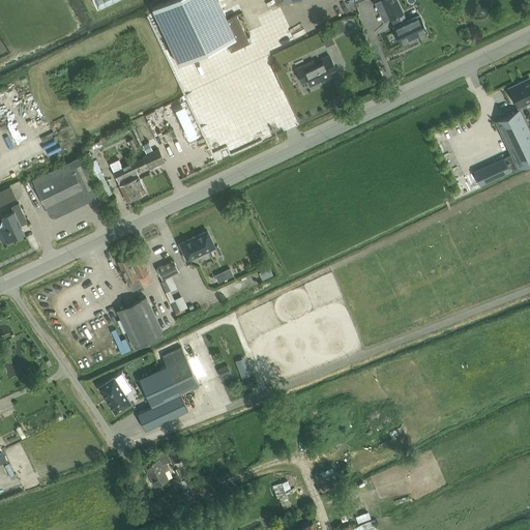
[(226,42),(231,52),(249,43),(236,15),(227,19),(217,0),(168,0),(151,8),(178,65),(226,42)]
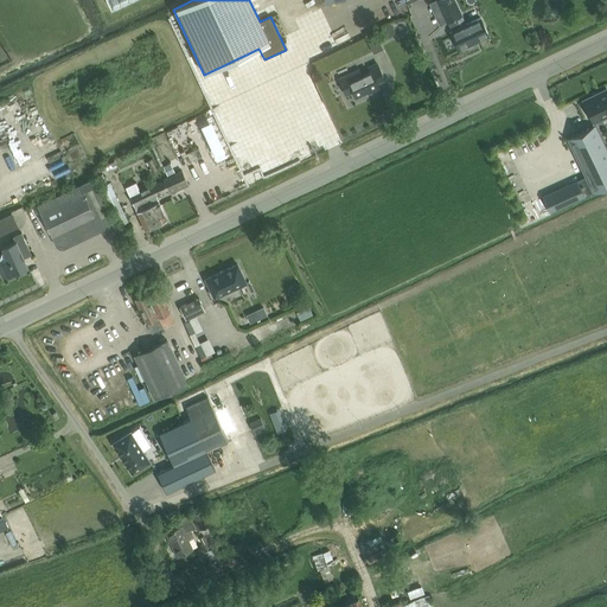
[(447,23),(448,21),(452,32),(451,32),(460,51),(489,37),(480,19),(461,27),(457,18),(461,16),(454,0),(438,0),(436,1),(447,23)]
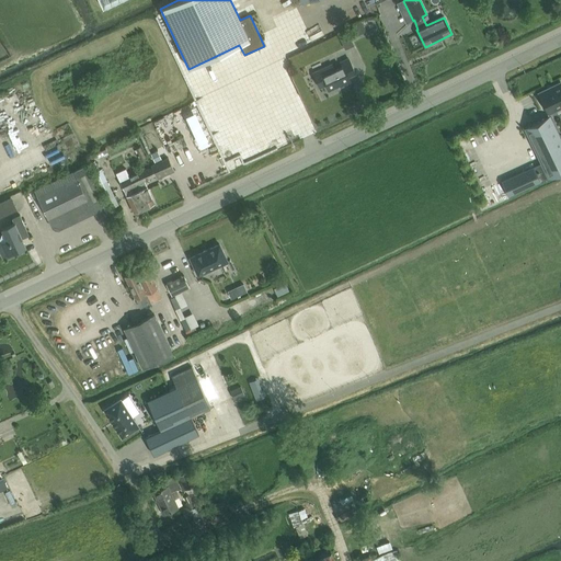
[(313,73),(320,88),(325,86),(329,90),(342,83),(343,86),(351,81),(348,77),(355,73),(348,59),(341,63),(343,67),(334,71),(331,65),(313,73)]
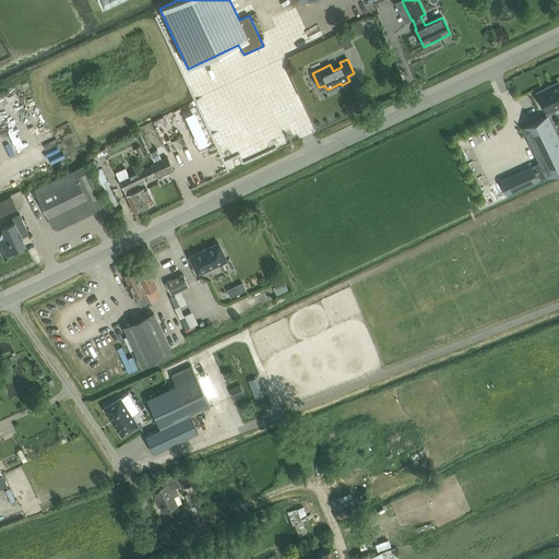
[(558,107),(558,83),(537,93),(547,114),(558,107)]
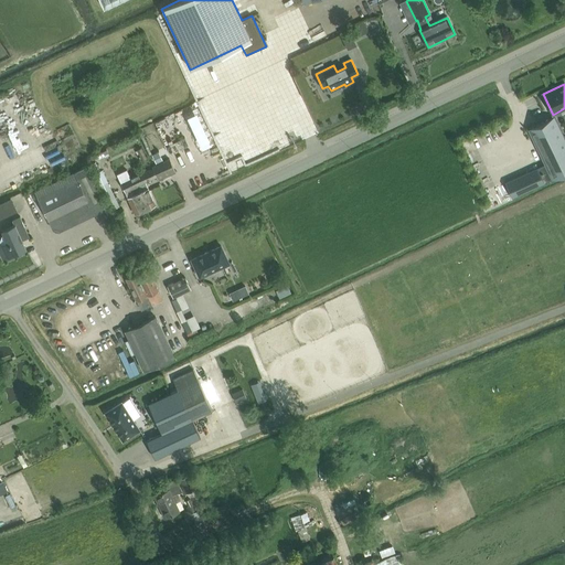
[(260,99),(236,107),(238,114),(263,105),(260,99)]
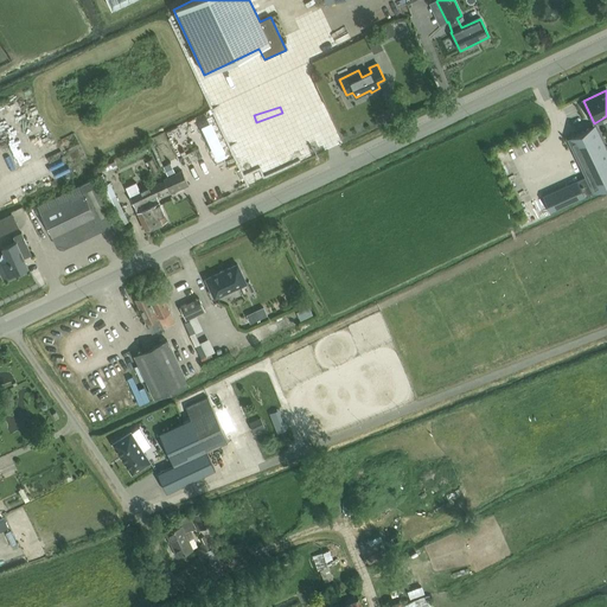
[(606,149),(595,127),(568,140),(586,177),(593,192),(594,193),(606,186),(606,149)]
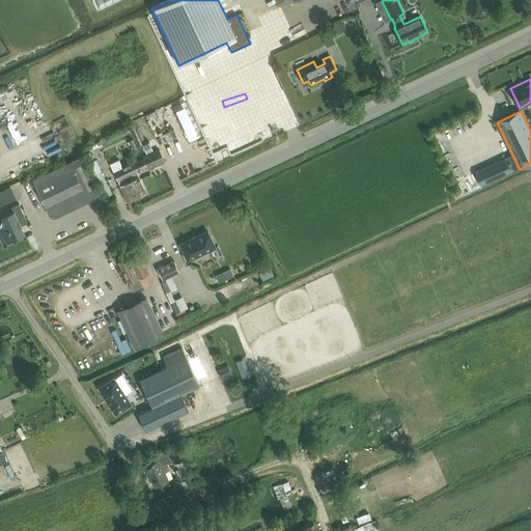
[(89,142),(91,148),(101,144),(99,138),(89,142)]
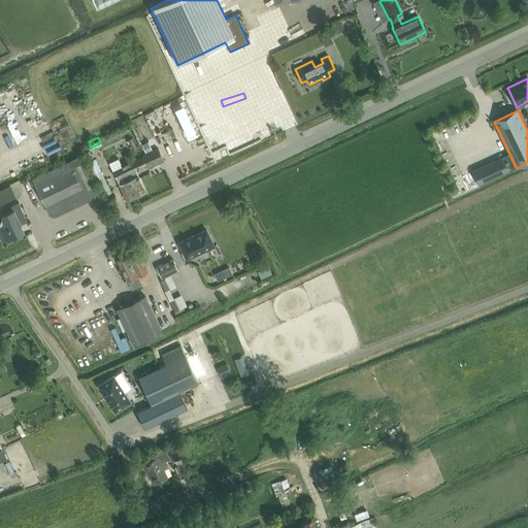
[(142,158),(123,167),(136,196),(145,191),(135,170),(146,165),(147,168),(164,161),(158,149),(142,156),(142,158)]
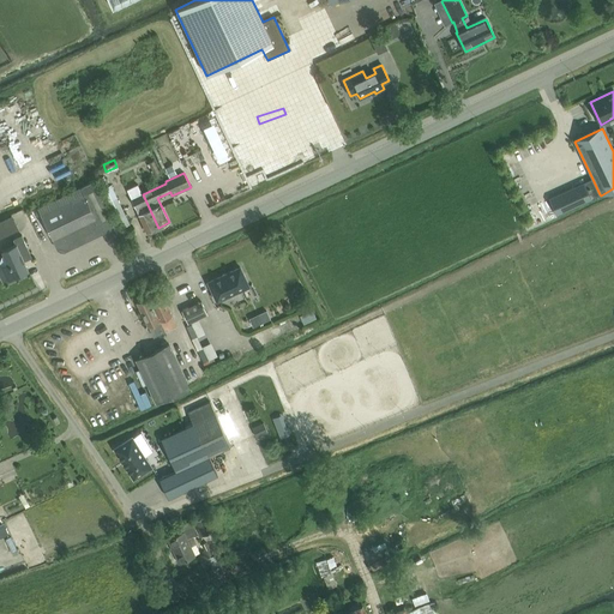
[(557,215),(600,194),(593,179),(548,199),(557,215)]
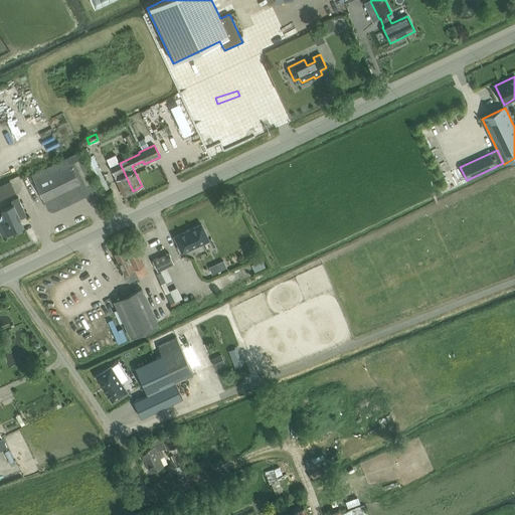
[(43,201),(47,199),(51,206),(56,208),(96,189),(78,152),(31,175),(43,201)]
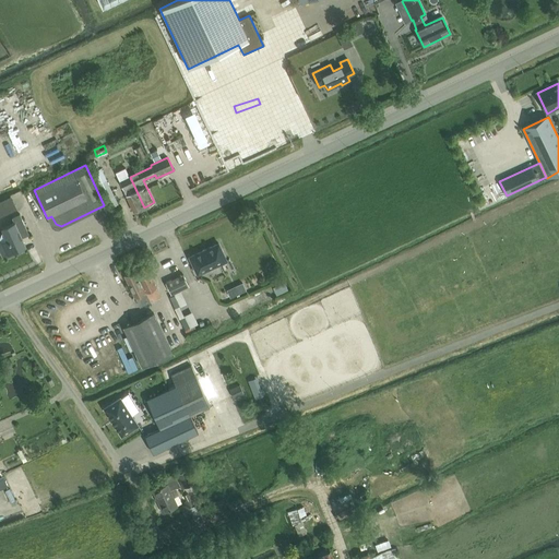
[(117,175),(126,171),(123,166),(115,168),(117,175)]
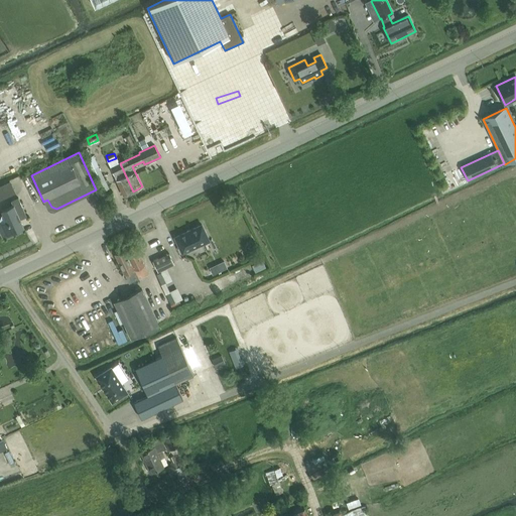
[(108,188),(93,155),(85,159),(101,192),(108,188)]
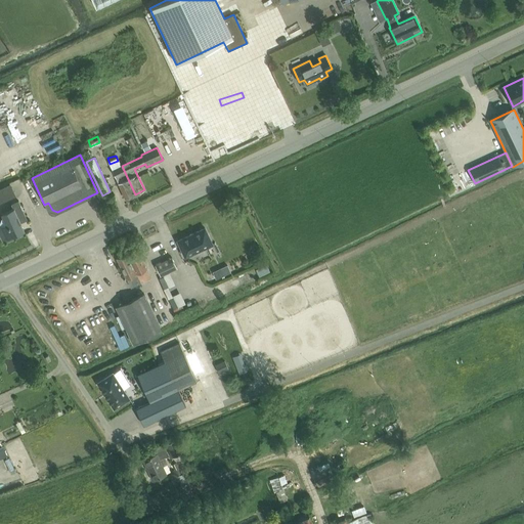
[(135,194),(122,166),(112,170),(125,199),(135,194)]
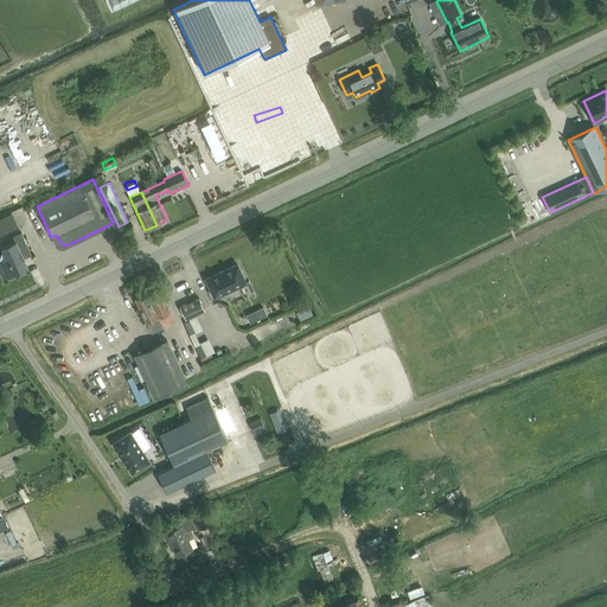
[(0,262),(0,273),(2,279),(27,268),(21,255),(30,251),(21,232),(13,237),(16,242),(4,247),(10,259),(0,262)]
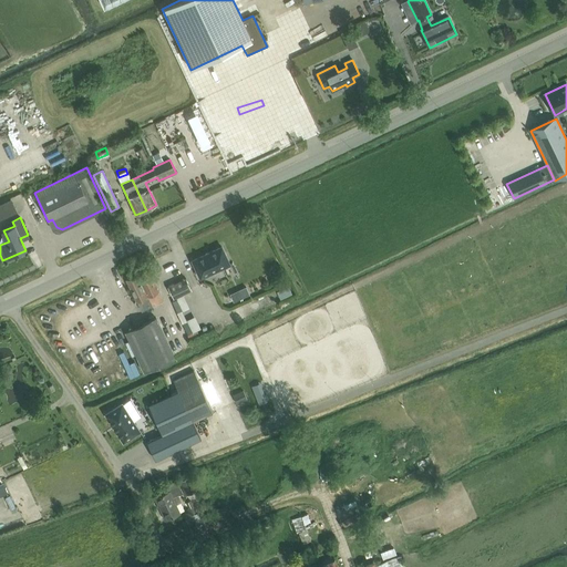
[(229,265),(222,247),(192,260),(200,278),(229,265)]
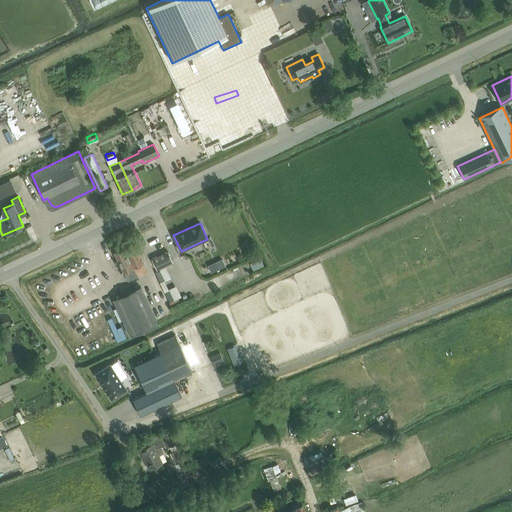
[(134,243),(124,248),(138,277),(147,272),(143,264),(143,263),(134,243)]
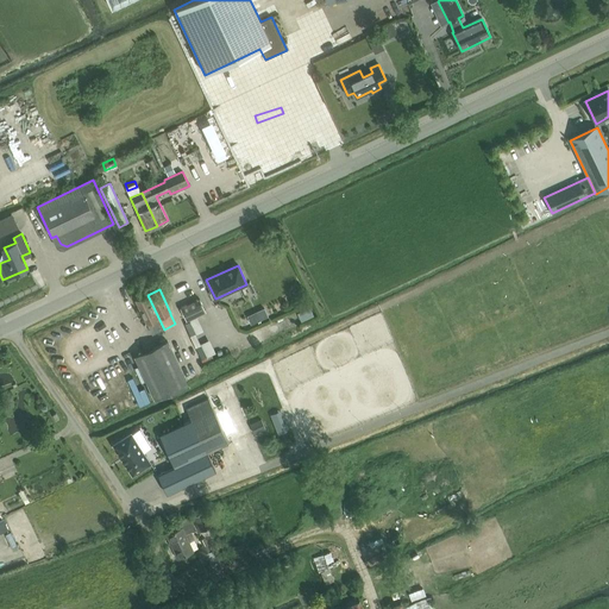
[(164,330),(148,295),(136,300),(146,325),(148,324),(152,334),(164,330)]
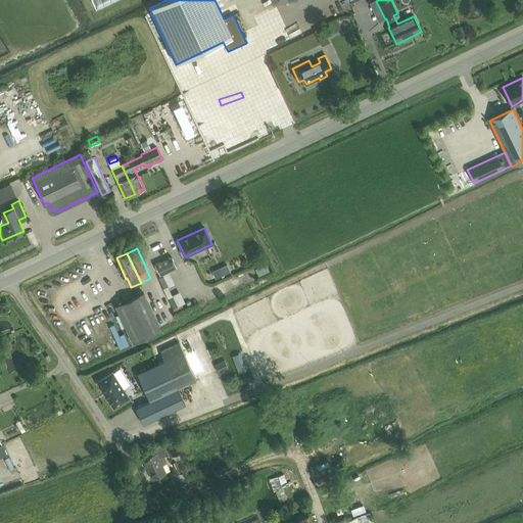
[(154,265),(160,276),(177,268),(171,257),(154,265)]
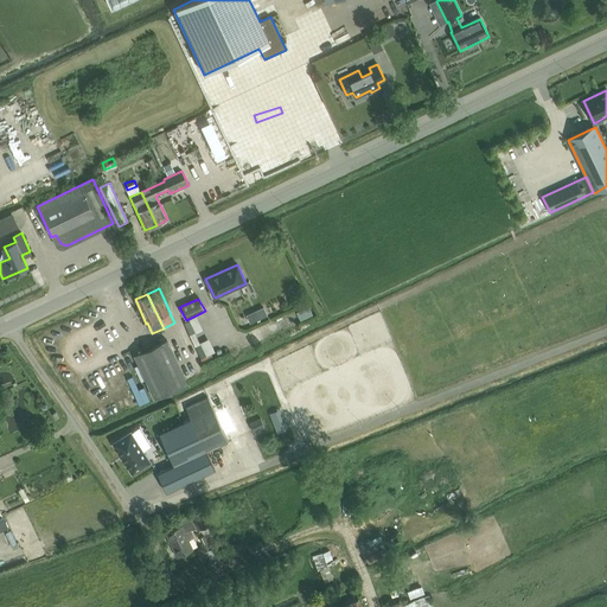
[(261,306),(249,311),(251,318),(264,313),(261,306)]
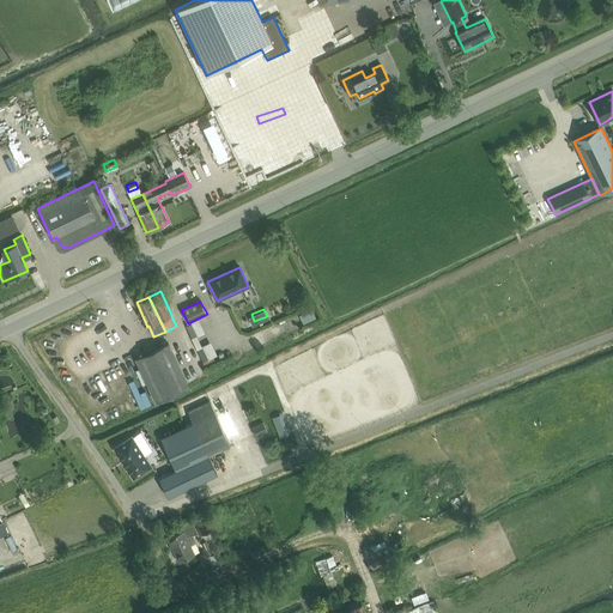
[(189,387),(168,344),(135,359),(156,402),(189,387)]
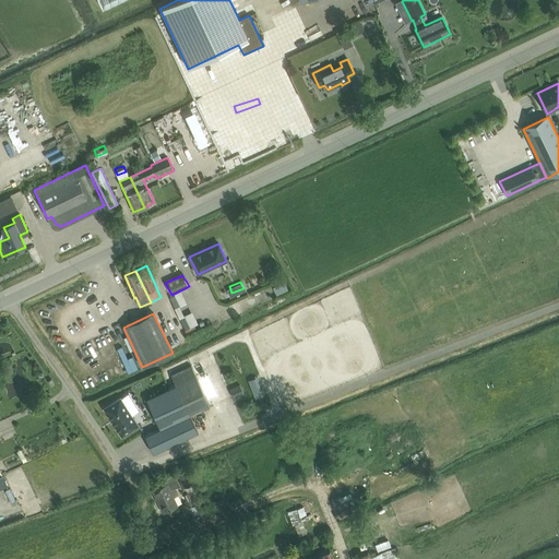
[(137,368),(131,355),(126,357),(120,345),(116,347),(121,360),(118,361),(125,375),(137,368)]
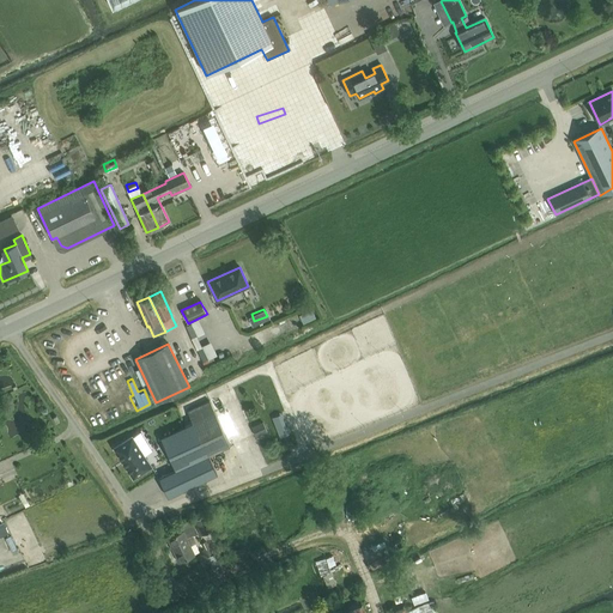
[(176,471),(159,479),(165,491),(168,497),(217,474),(208,455),(231,445),(211,402),(188,412),(193,423),(161,438),(176,471)]
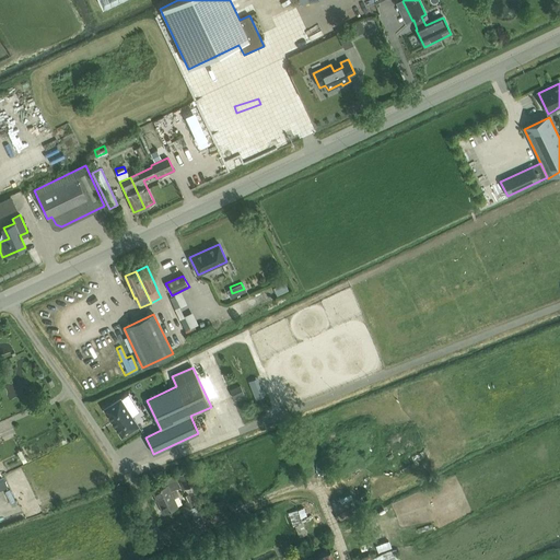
[(138,427),(131,416),(139,411),(128,395),(120,399),(120,398),(104,409),(121,436),(138,427)]
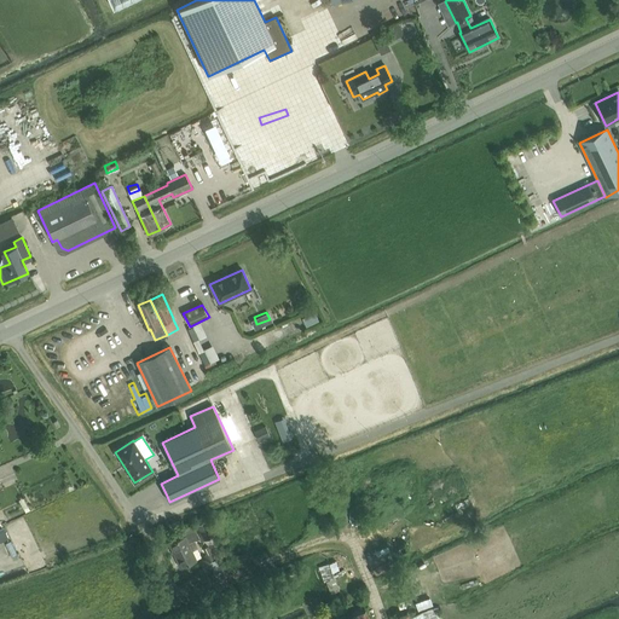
[(208,519),(195,526),(202,542),(217,534),(208,519)]
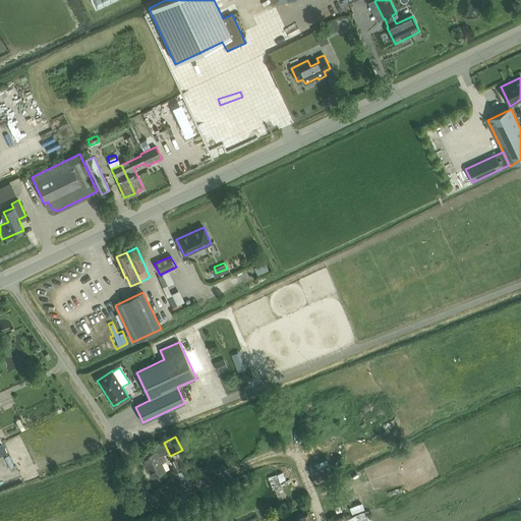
[(315,449),(327,446),(325,440),(314,442),(315,449)]
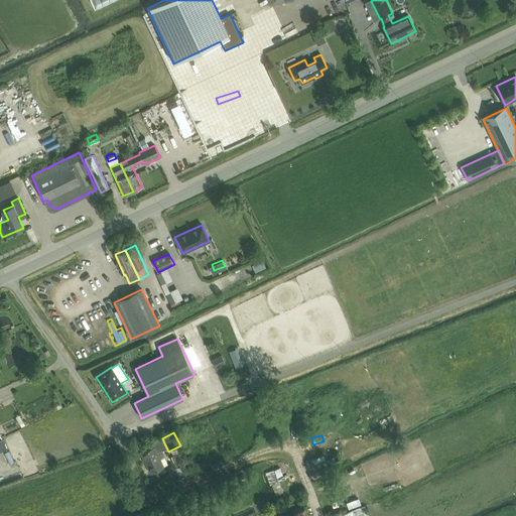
[(160,460),(165,457),(162,450),(166,448),(160,436),(151,441),(154,447),(141,454),(150,474),(163,467),(160,460)]
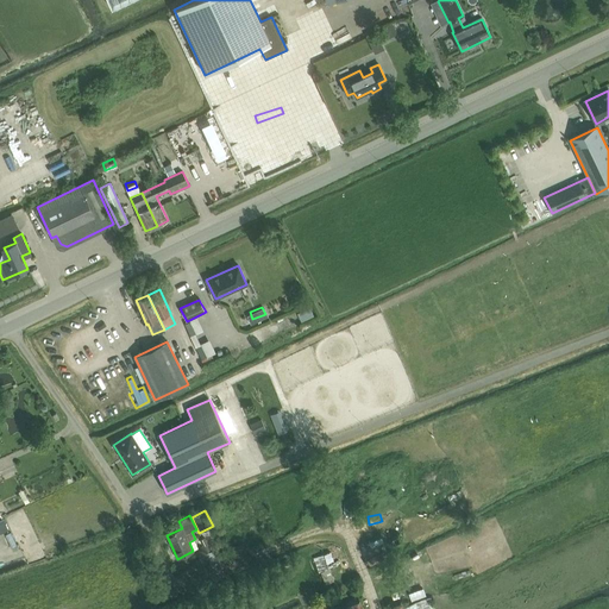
[(246,551),(244,544),(232,550),(234,556),(246,551)]
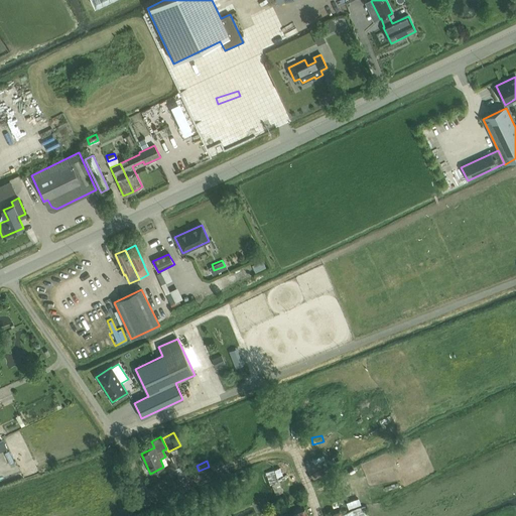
[(307,467),(310,475),(321,471),(316,461),(312,463),(312,465),(307,467)]
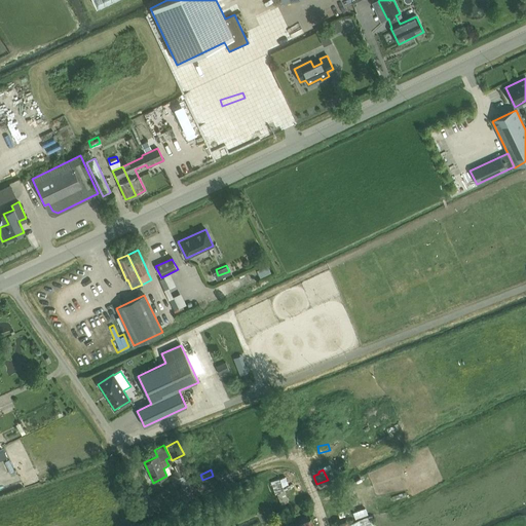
[(271,491),(283,488),(278,477),(268,480),(271,491)]
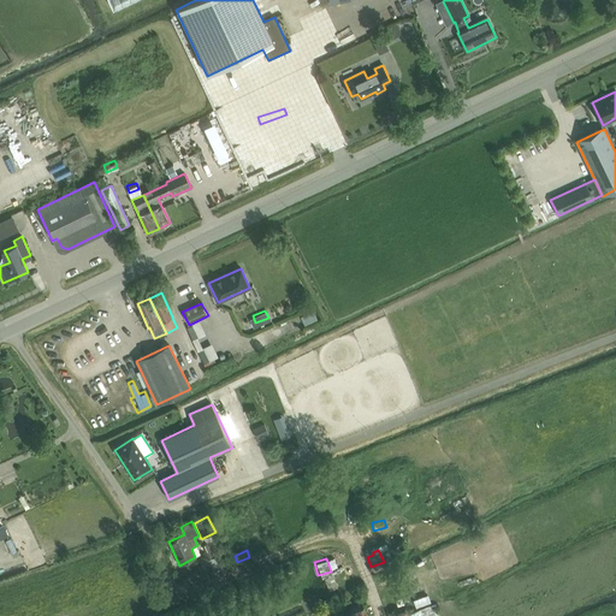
[(394,615),(439,615),(436,605),(416,611),(409,615),(408,611),(394,615)]
